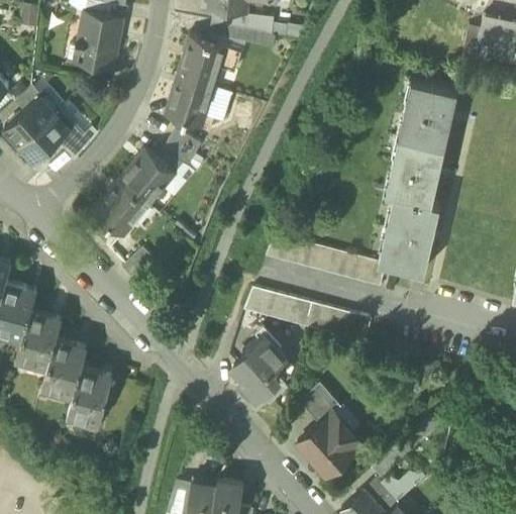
[(87,10),(88,0),(70,0),(70,5),(78,10),(86,11),(86,10),(87,10)]
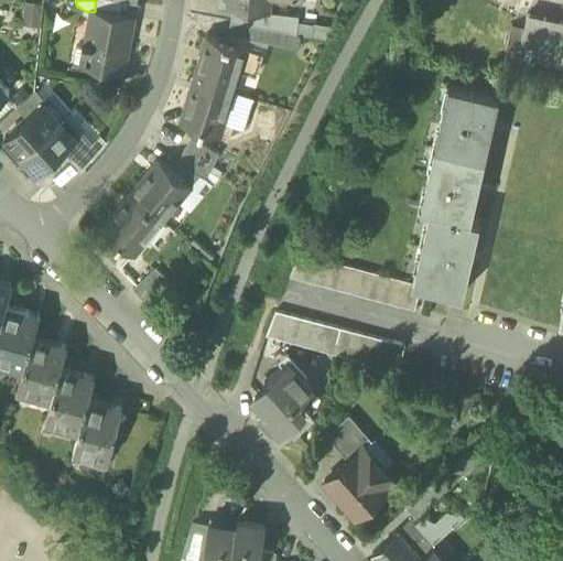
[(96,0),(95,11),(121,17),(125,3),(111,1),(106,0),(96,0)]
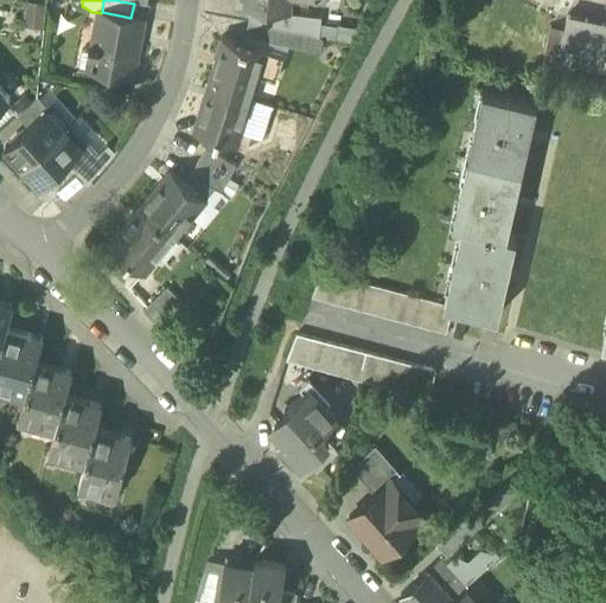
[(253,11),(289,15),(291,0),(320,0),(321,0),(320,0),(248,0),(248,10),(253,11)]
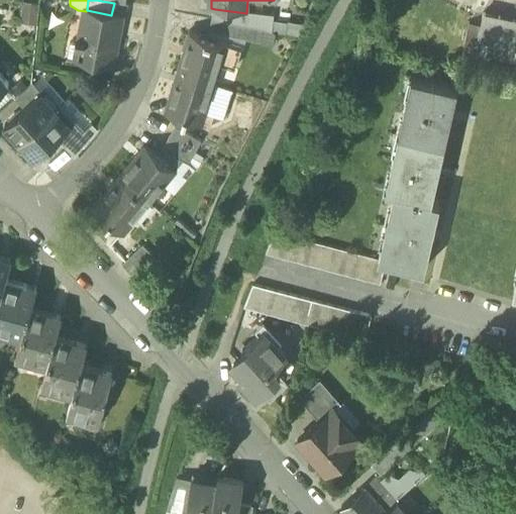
[(41,4),(23,2),(21,24),(39,26),(41,4)]
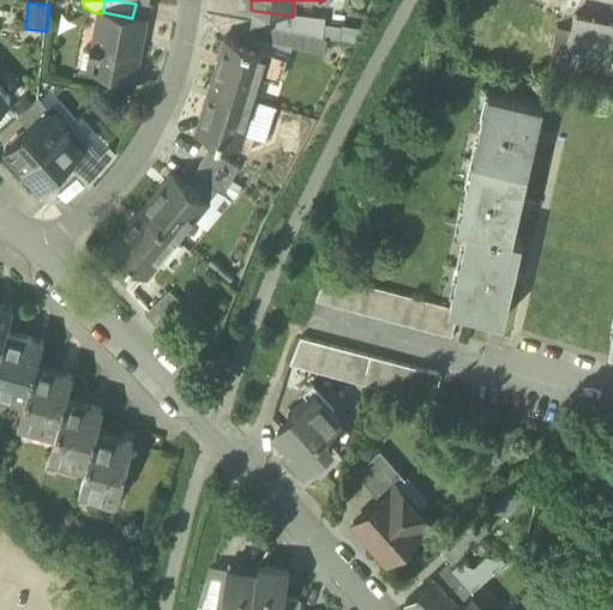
[(256,11),(252,25),(290,32),(294,16),(293,16),(256,11)]
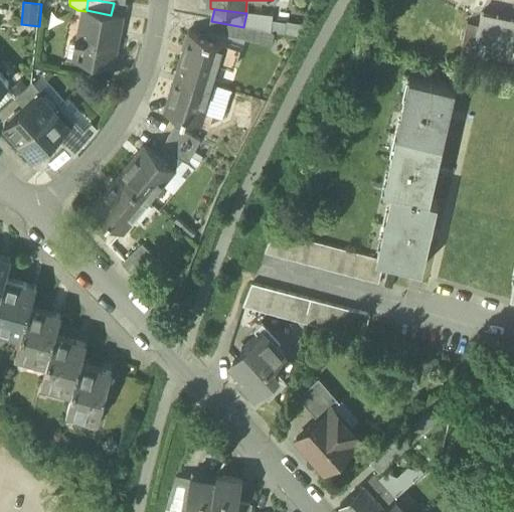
[(76,40),(75,44),(84,46),(82,60),(76,59),(75,61),(114,67),(118,48),(116,47),(121,17),(111,15),(87,10),(86,10),(86,11),(84,12),(88,13),(86,25),(83,25),(79,41),(76,40)]
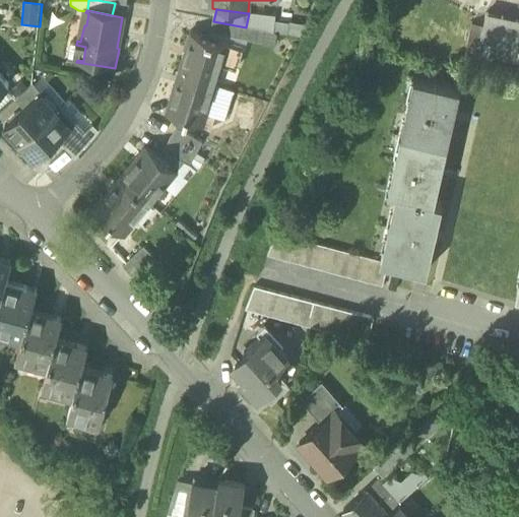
[(246,27),(266,31),(274,33),(275,21),(276,16),(249,13),(246,27)]
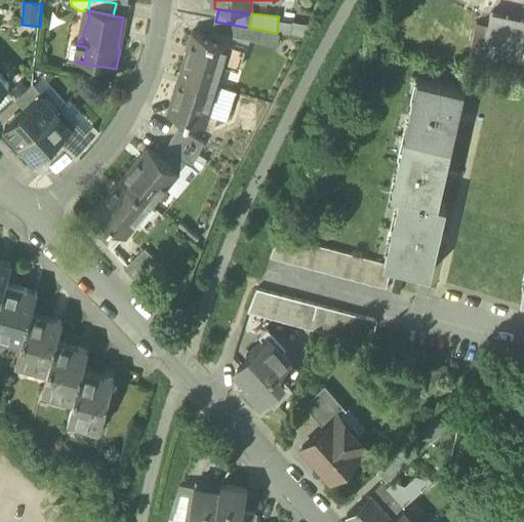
[(523,22),(491,15),(489,27),(483,53),(517,61),(523,62),(523,22)]
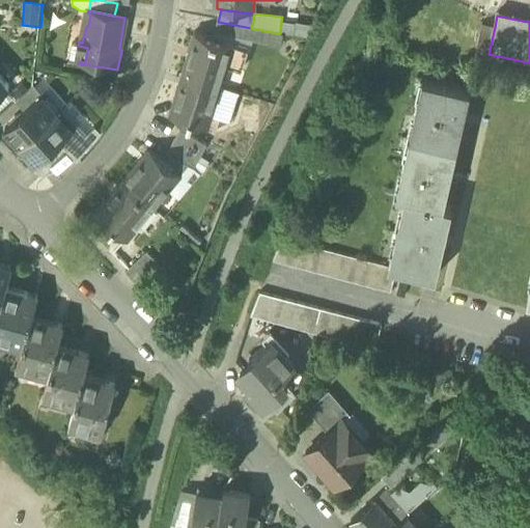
[(272,32),(251,28),(218,22),(216,35),(251,42),(269,45),(272,32)]
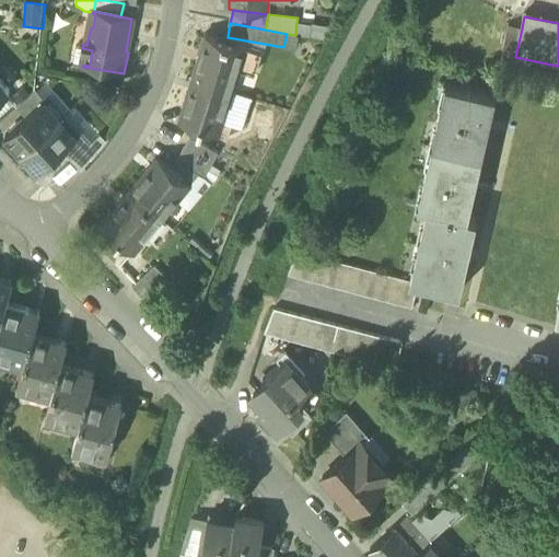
[(312,24),(297,23),(295,35),(301,36),(327,42),(330,28),(312,24)]
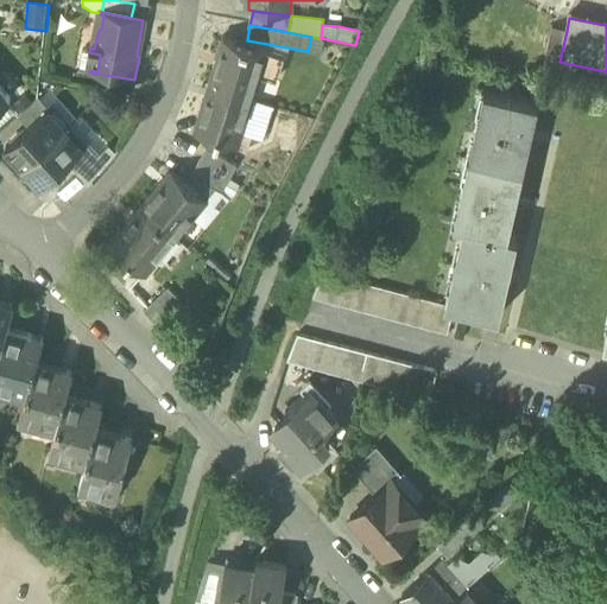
[(560,62),(567,31),(554,29),(547,59),(560,62)]
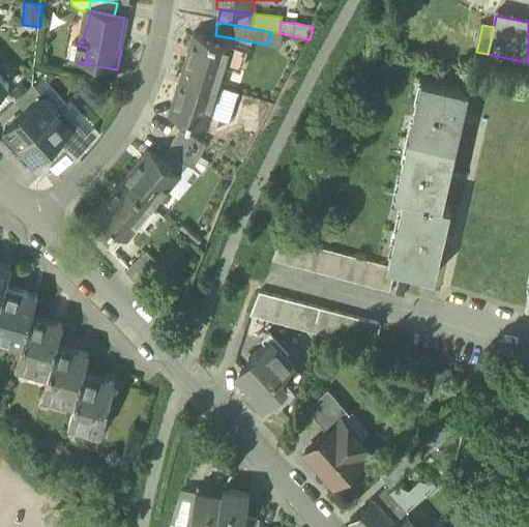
[(285,34),(280,33),(271,32),(268,45),(282,48),(285,34)]
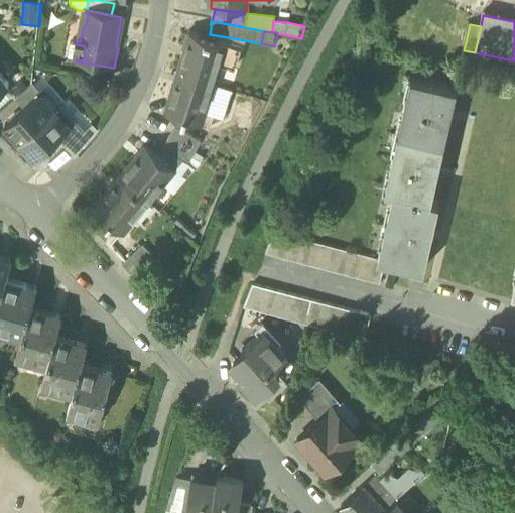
[(177,74),(177,75),(214,86),(221,63),(236,69),(242,49),(209,39),(189,33),(184,50),(186,50),(179,74),(177,74)]
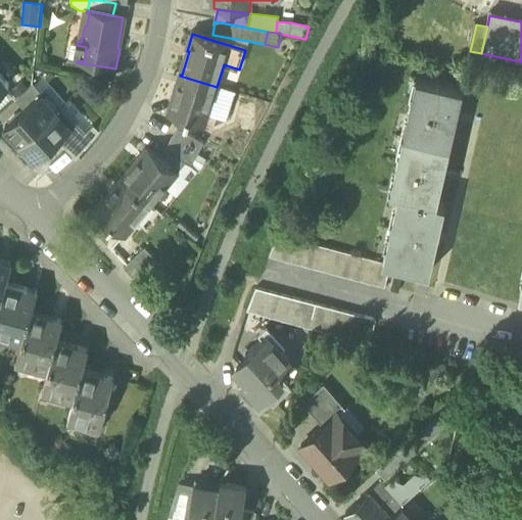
[(211,40),(245,50),(247,41),(212,35),(211,40)]
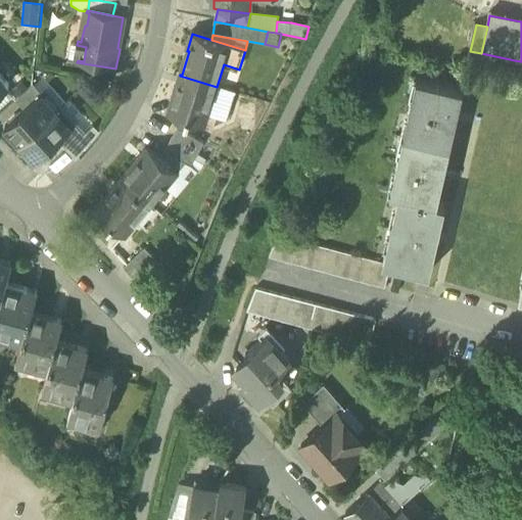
[(69,58),(78,60),(84,61),(86,47),(77,45),(72,45),(69,58)]
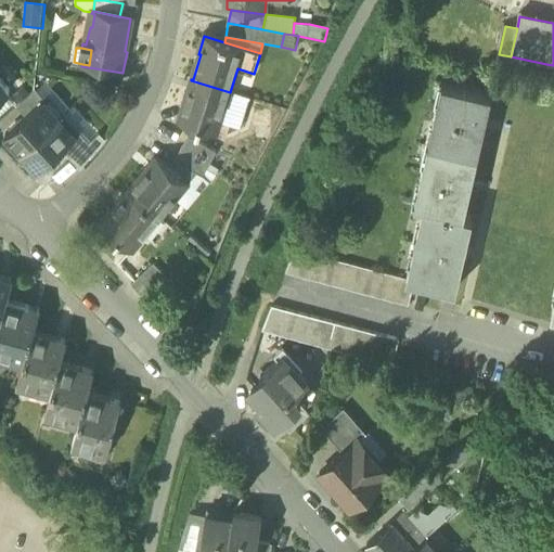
[(553,65),(546,64),(542,81),(553,84),(553,65)]
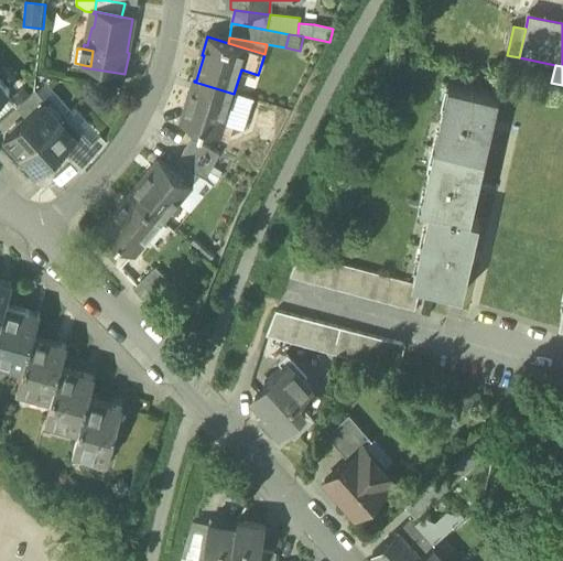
[(0,101),(7,96),(10,93),(0,82),(0,101)]
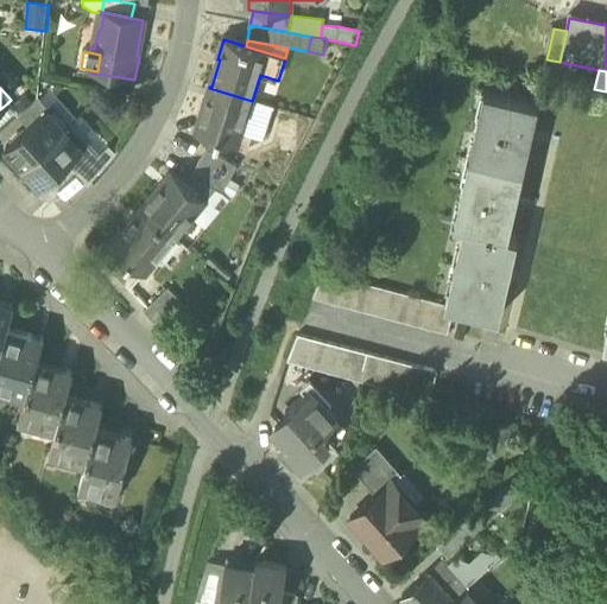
[(238,147),(252,101),(209,88),(209,89),(210,89),(196,134),(238,147)]
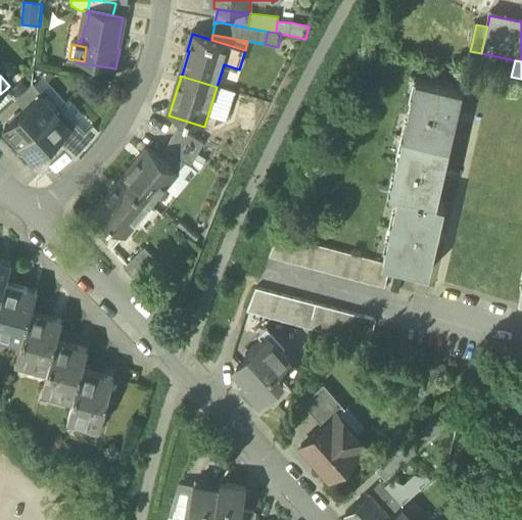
[(42,97),(56,112),(67,103),(44,77),(35,85),(44,96),(42,97)]
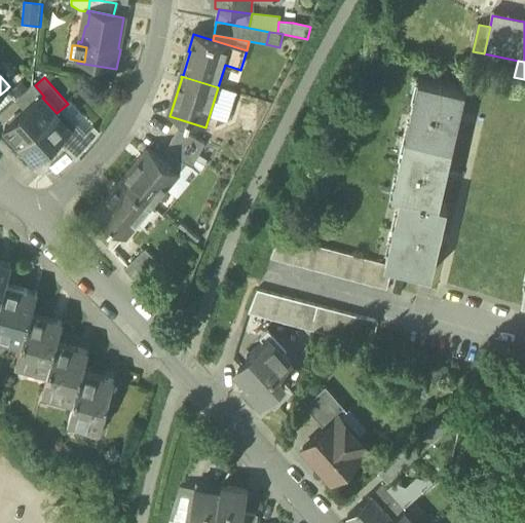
[(406,139),(409,139),(453,149),(466,90),(419,80),(418,82),(421,82),(418,100),(415,99),(410,119),(413,120),(410,138),(407,137),(406,139)]
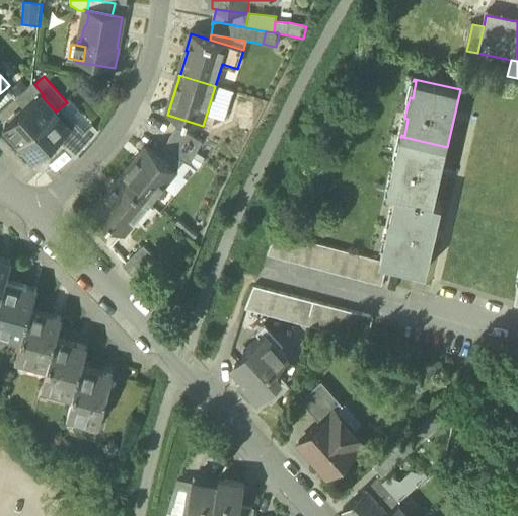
[(15,101),(23,109),(41,95),(42,96),(44,95),(34,84),(15,101)]
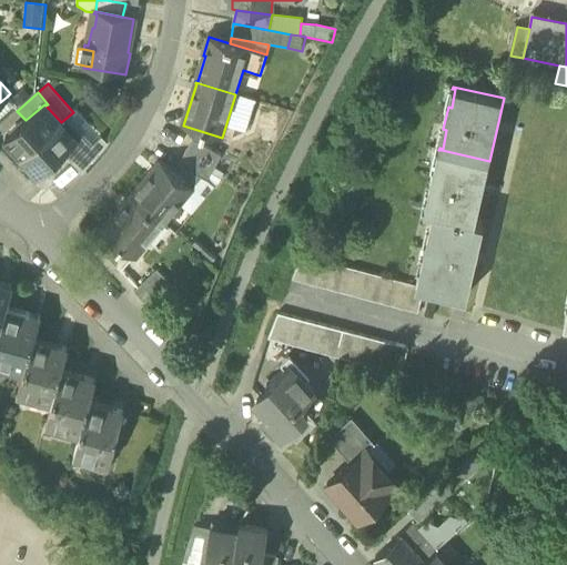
[(0,119),(14,106),(7,97),(0,102),(0,119)]
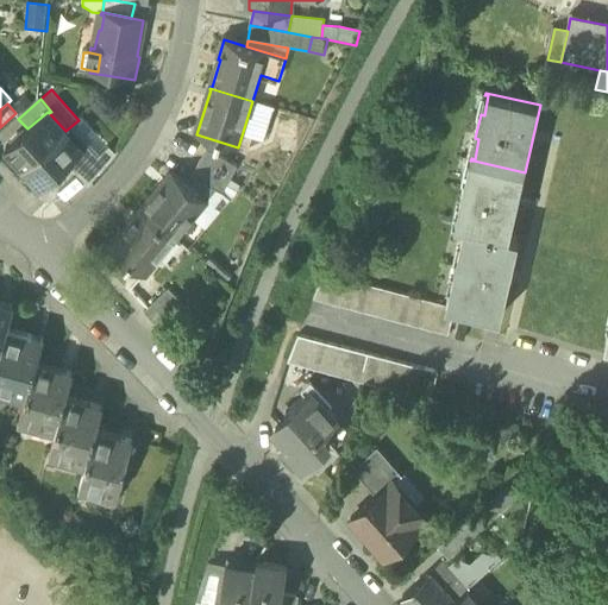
[(7,147),(25,168),(66,131),(49,113),(48,112),(27,128),(7,147)]
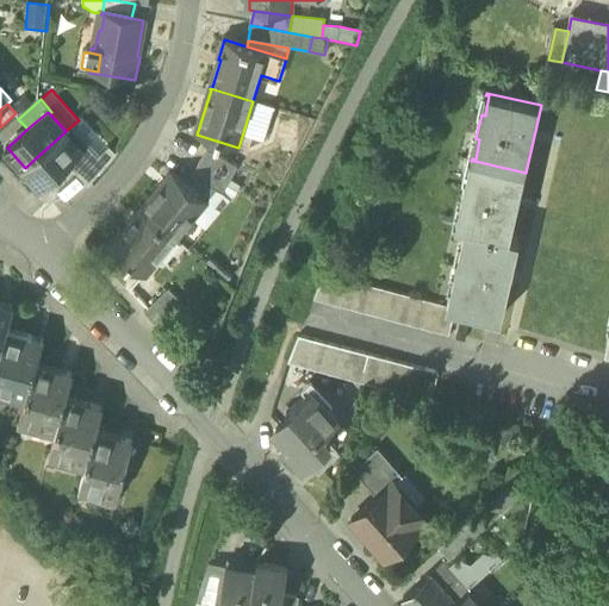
[(88,143),(100,156),(111,147),(82,116),(79,120),(66,131),(81,149),(88,143)]
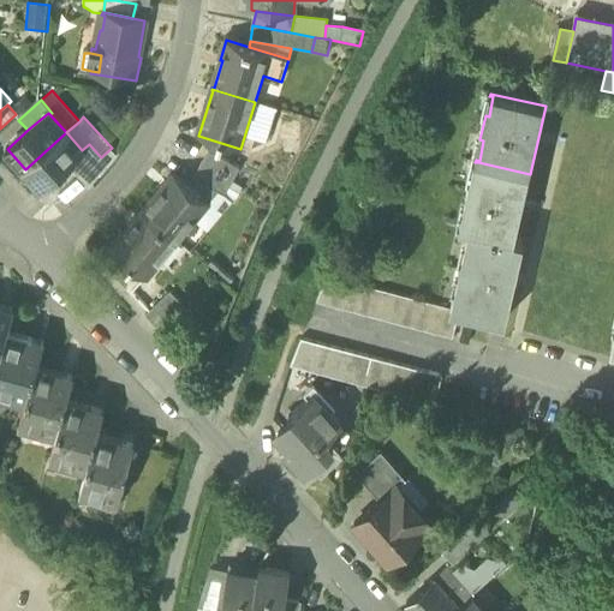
[(82,150),(66,132),(25,169),(42,190),(69,166),(84,153),(82,150)]
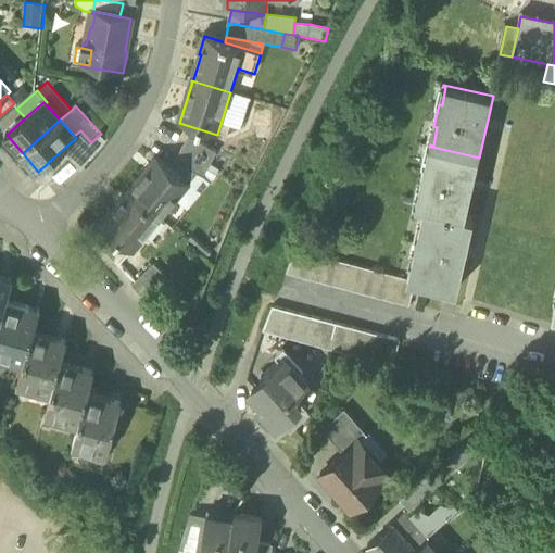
[(62,150),(72,161),(91,142),(80,130),(74,136),(76,138),(62,150)]
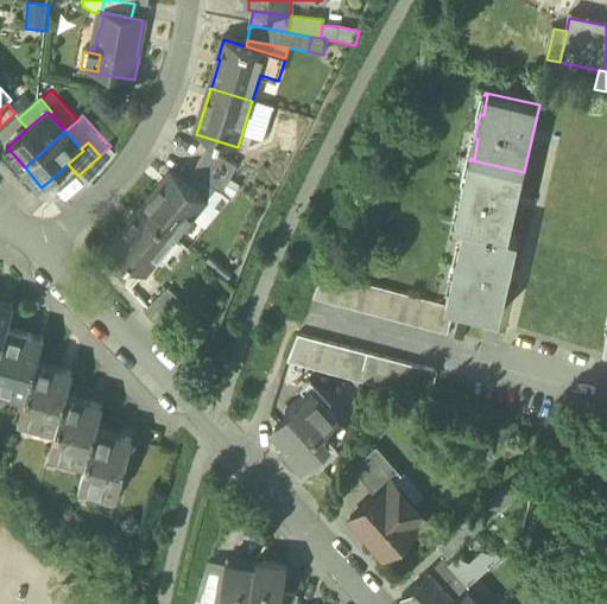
[(100,156),(78,176),(88,186),(112,161),(117,153),(111,146),(100,156)]
